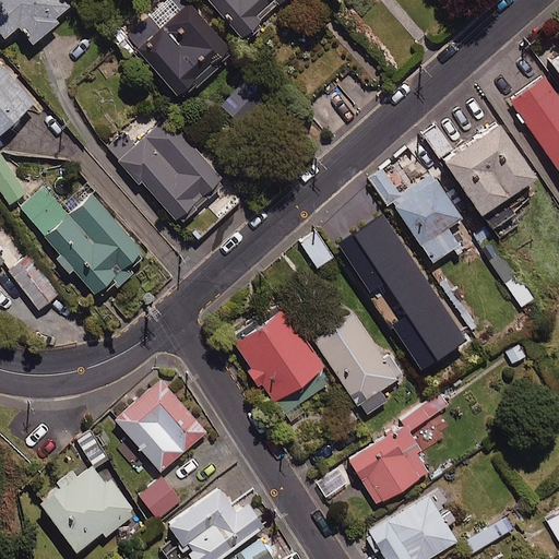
[(73,9),(66,0),(0,0),(0,38),(19,23),(34,40),(73,9)]
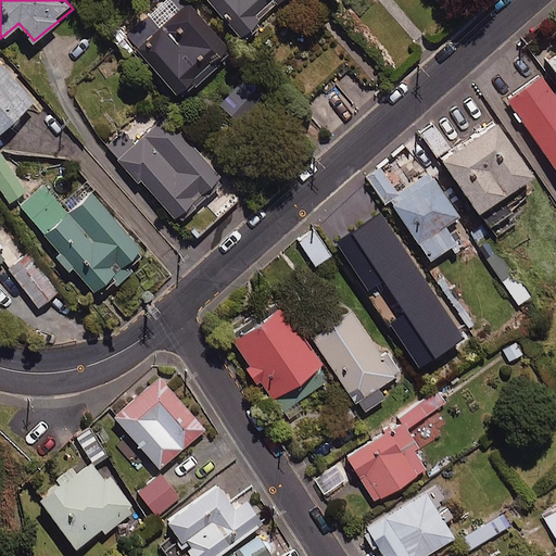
[(279,0),(209,0),(238,35),(279,0)]
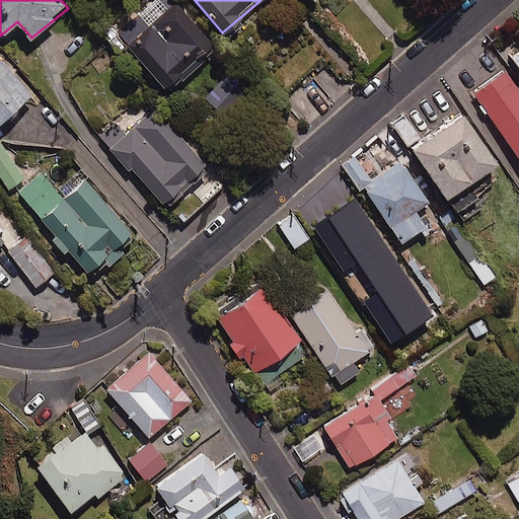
[(213,45),(175,1),(147,25),(137,14),(116,31),(167,91),(200,64),(197,60),(213,45)]
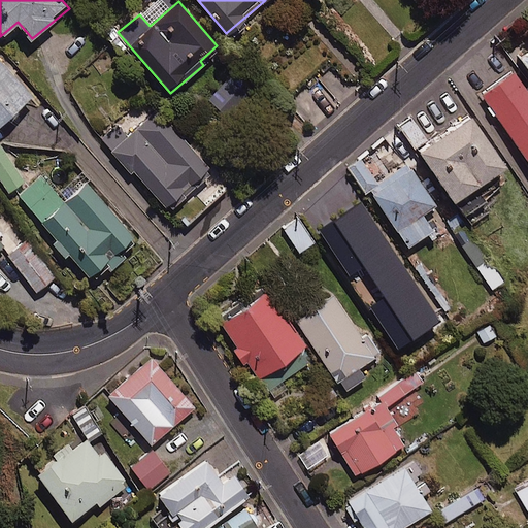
[(0,123),(32,96),(0,59),(0,123)]
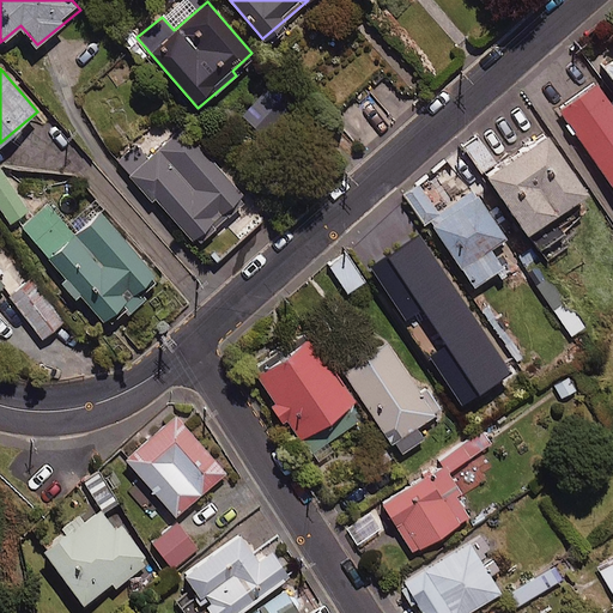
[(612,105),(596,83),(558,109),(612,188),(612,105)]
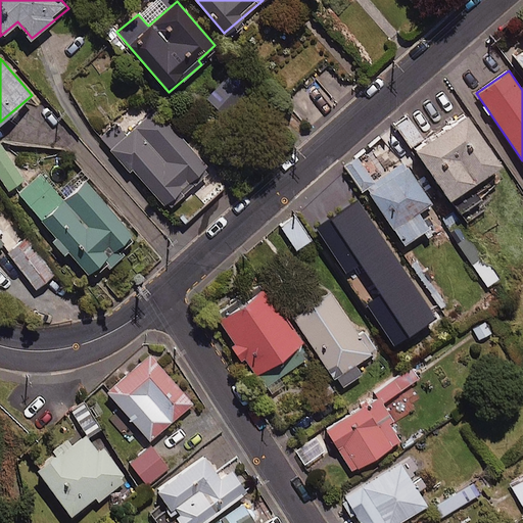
[(255,95),(239,79),(215,104),(231,120),(255,95)]
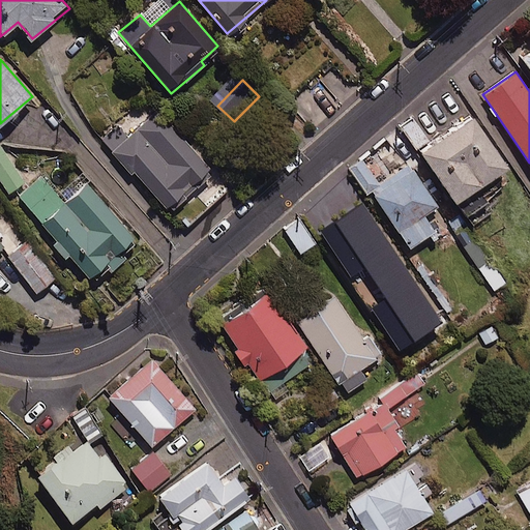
[(228,186),(157,110),(128,137),(118,124),(102,139),(184,227),(228,186)]
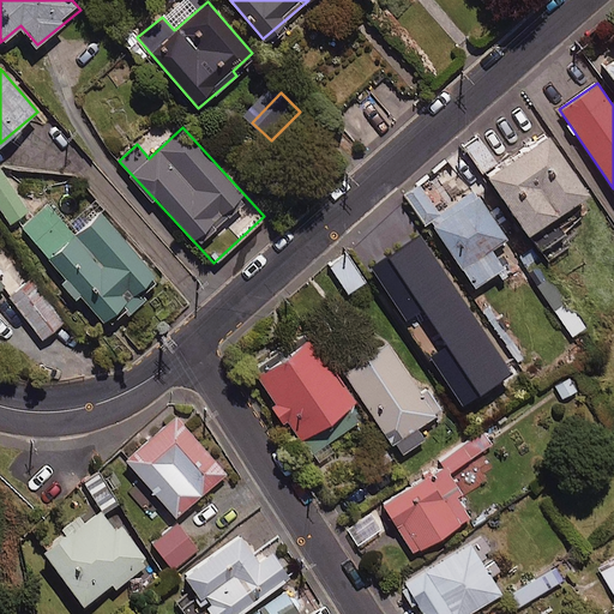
[(601,210),(547,133),(487,175),(541,252),(601,210)]
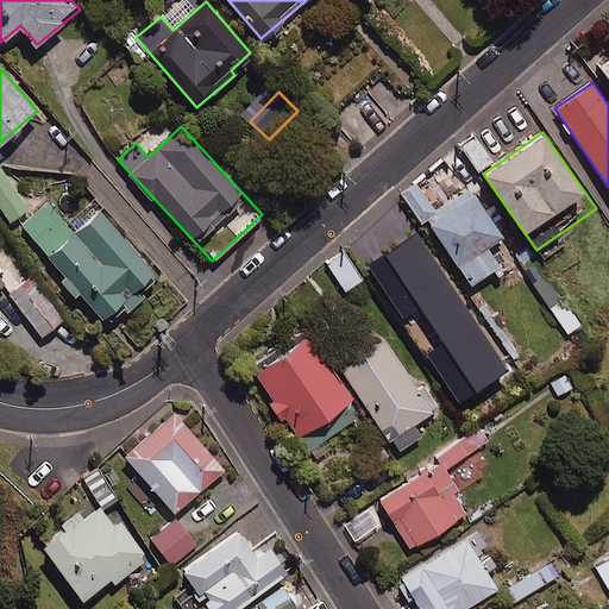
[(493,161),(476,136),(459,148),(476,171),(493,161)]
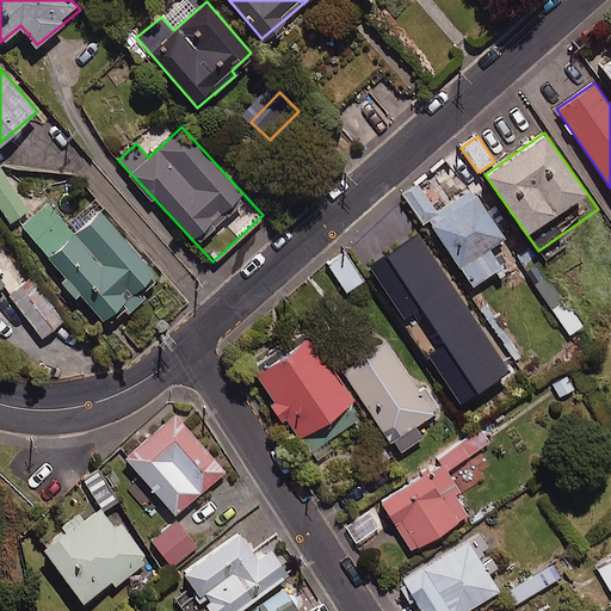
[(29,209),(0,167),(0,166),(0,201),(13,220),(29,209)]
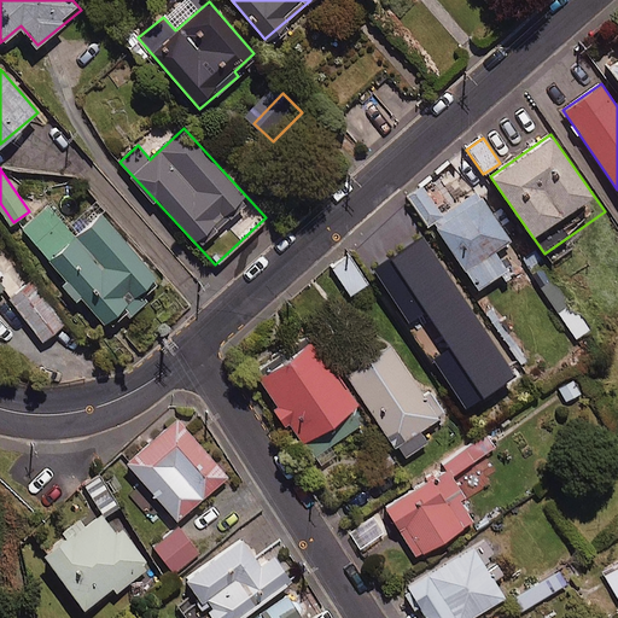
[(423,185),(406,197),(427,225),(443,211),(423,185)]
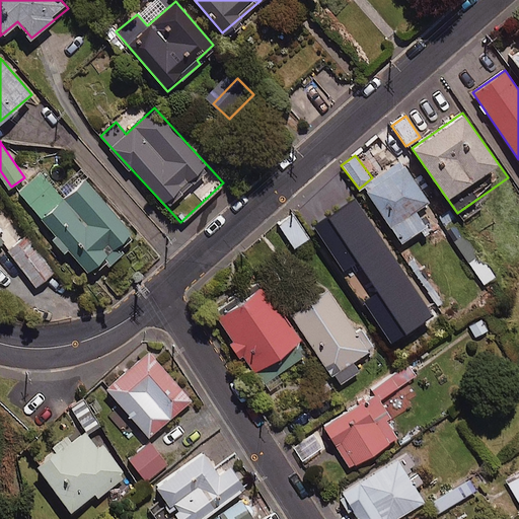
[(429,201),(400,160),(364,187),(402,241),(425,225),(415,211),(429,201)]
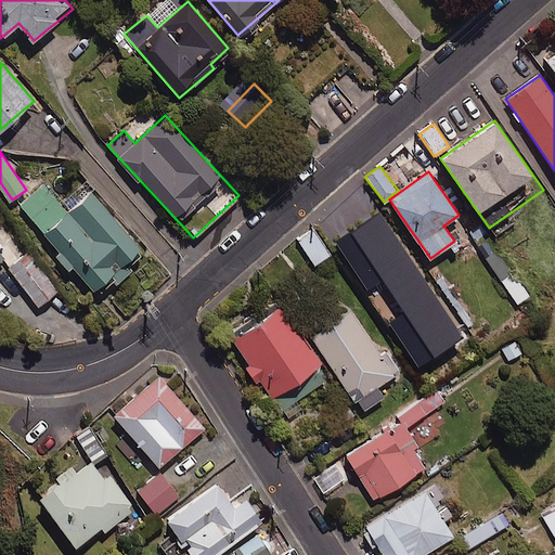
[(67,213),(43,185),(21,205),(92,289),(111,274),(116,281),(130,270),(124,262),(140,248),(91,192),(67,213)]
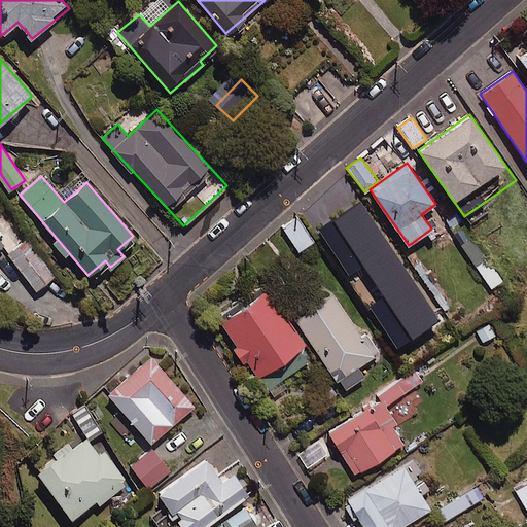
[(314,241),(297,216),(282,227),(299,251),(314,241)]
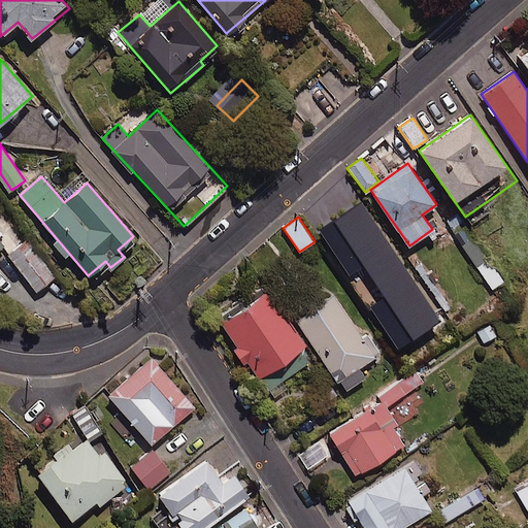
[(489,259),(465,222),(453,229),(475,267),(489,259)]
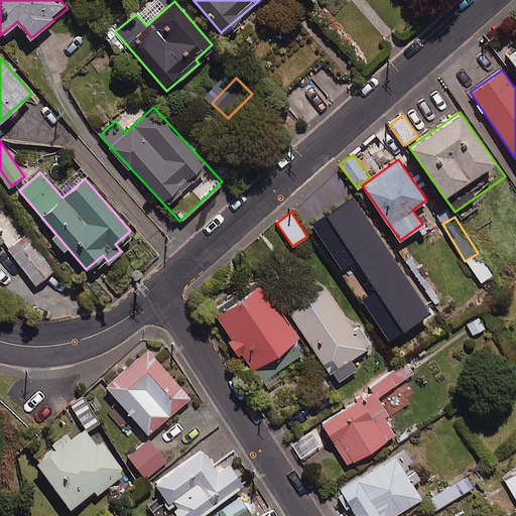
[(53,270),(27,235),(8,249),(34,284),(53,270)]
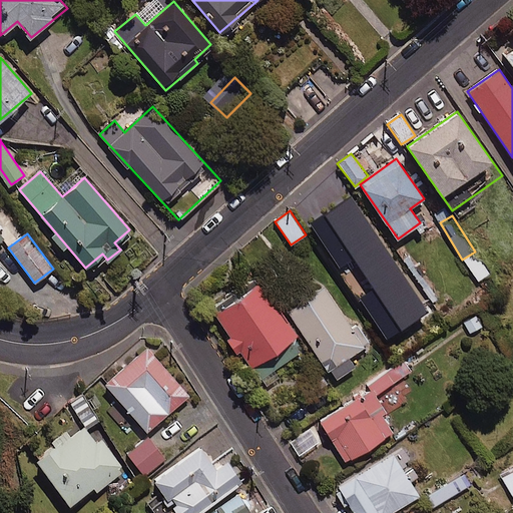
[(298,337),(261,281),(213,313),(259,380),(300,352),(292,340),(298,337)]
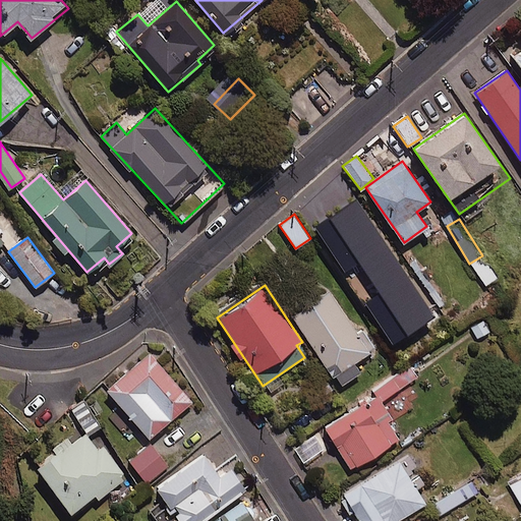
[(358,335),(329,290),(292,314),(339,387),(360,372),(353,362),(375,348),(364,331),(358,335)]
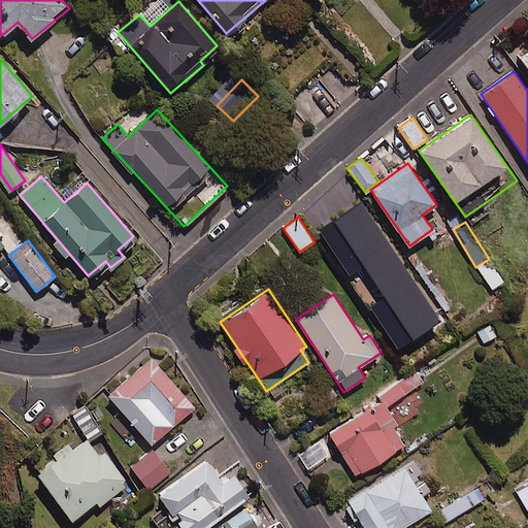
[(194,406),(151,358),(108,395),(152,444),(194,406)]
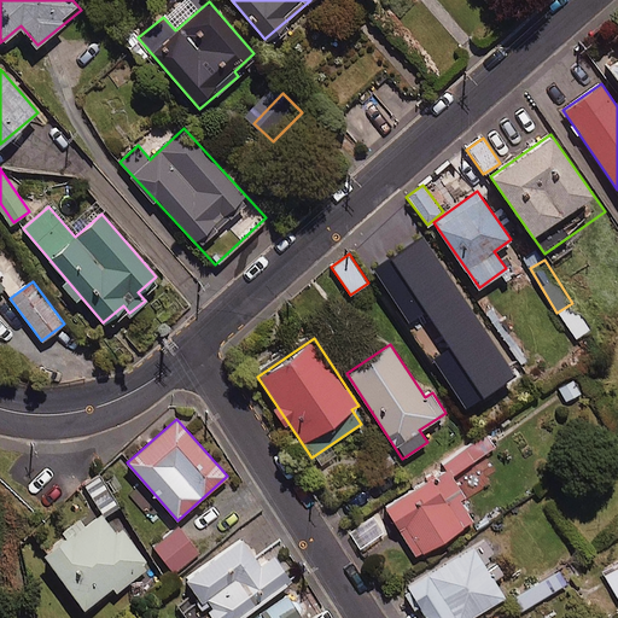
[(494,445),(485,435),(384,509),(419,558),(472,518),(459,500),(465,495),(452,477),(494,445)]
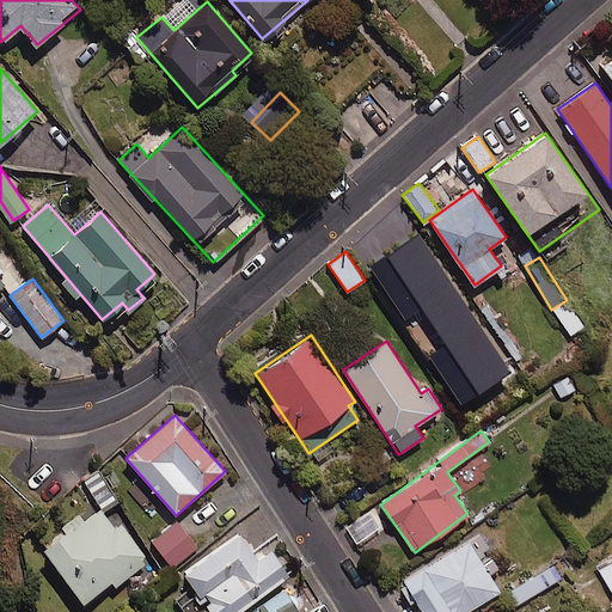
[(104,510),(118,502),(101,473),(84,483),(101,512),(104,510)]
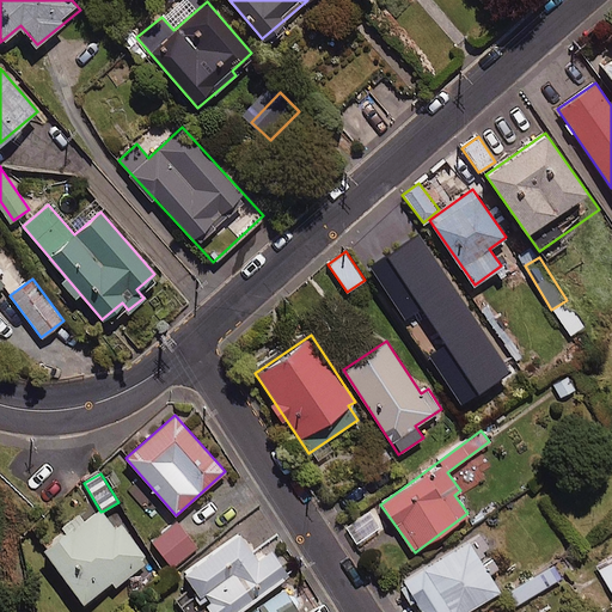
[(101,512),(99,509),(84,519),(79,513),(60,526),(63,532),(41,549),(81,605),(111,585),(114,588),(151,562),(122,521),(115,525),(104,510),(101,512)]
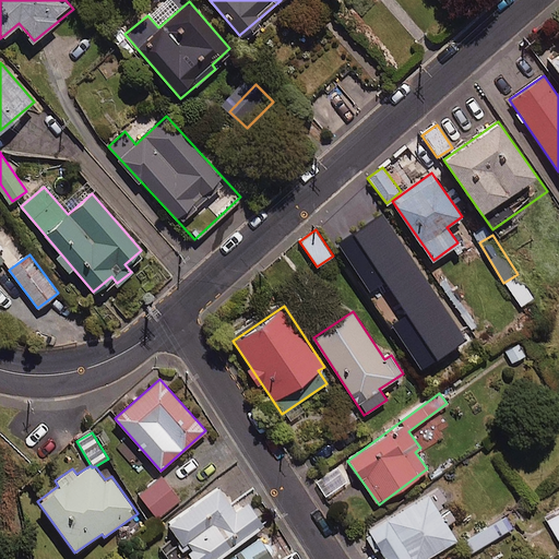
[(348,483),(337,466),(318,479),(330,496),(348,483)]
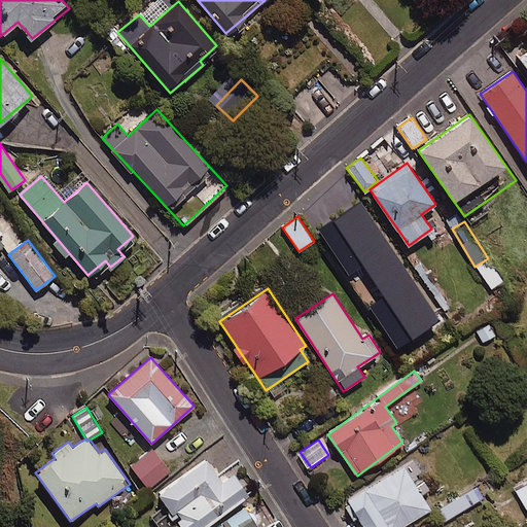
[(170,470),(152,449),(130,467),(146,489),(170,470)]
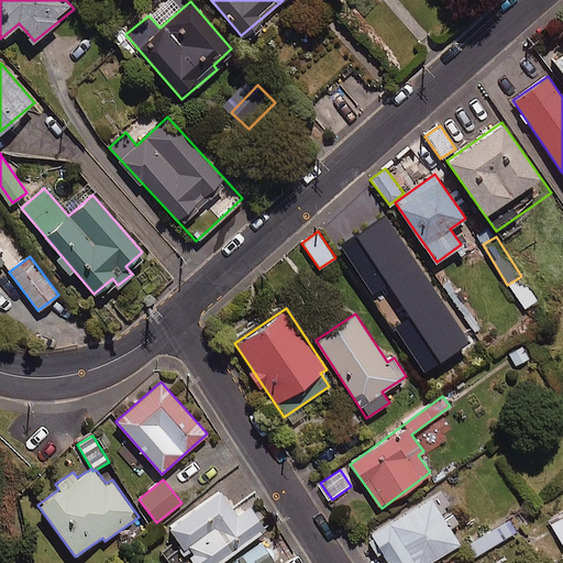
[(238,515),(220,489),(167,527),(176,538),(163,547),(174,562),(217,562),(265,529),(249,506),(238,515)]
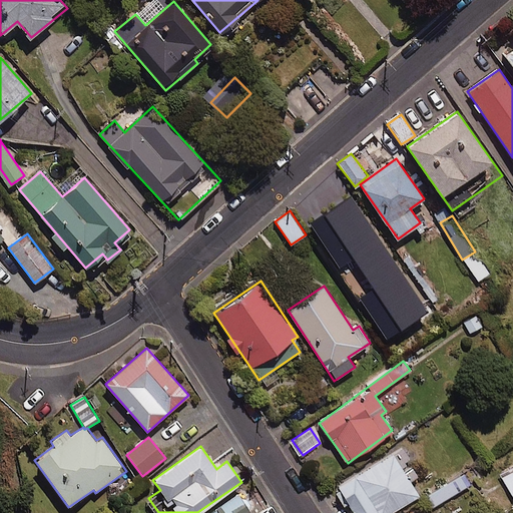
[(411,459),(404,447),(338,486),(353,512),(389,512),(419,496),(401,465),(411,459)]
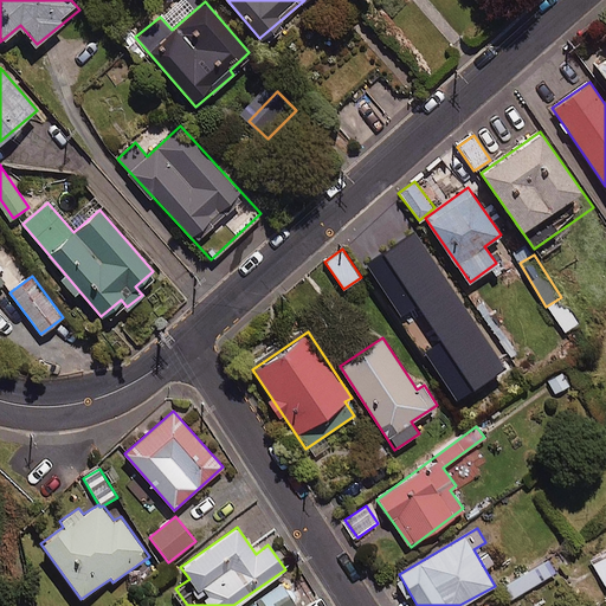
[(553,574),(545,561),(503,585),(511,599),(553,574)]
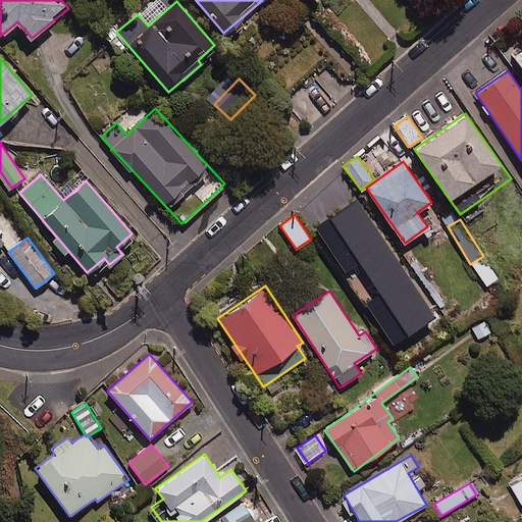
[(254,521),(244,504),(221,518),(223,521),(221,521),(254,521)]
